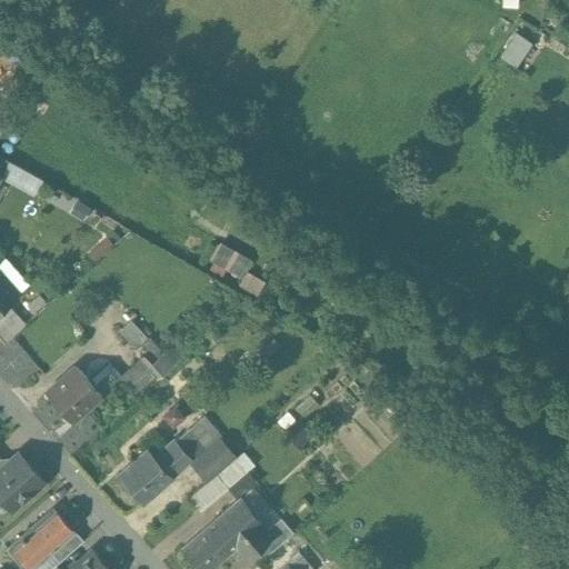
[(513,28),(498,52),(516,65),(532,40),(513,28)]
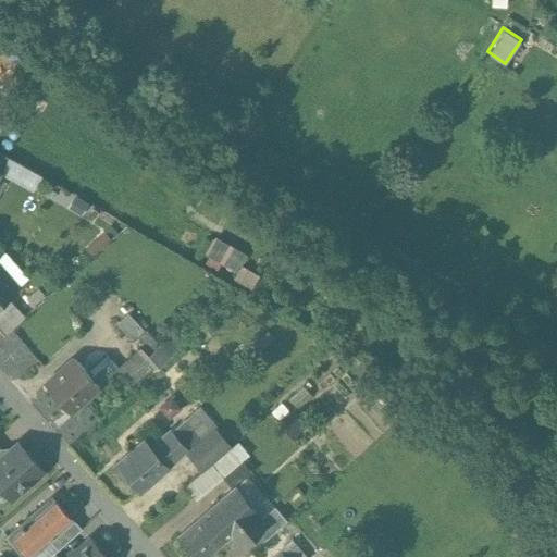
[(11,159),(0,152),(0,171),(2,173),(11,159)]
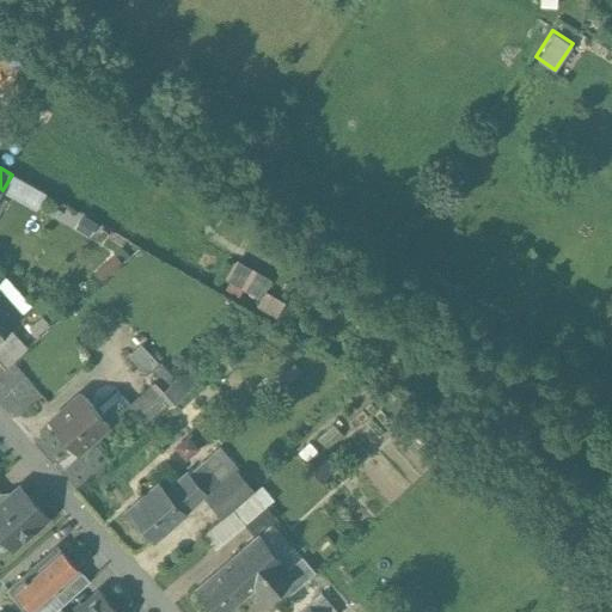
[(265,283),(234,264),(224,282),(256,301),(265,283)]
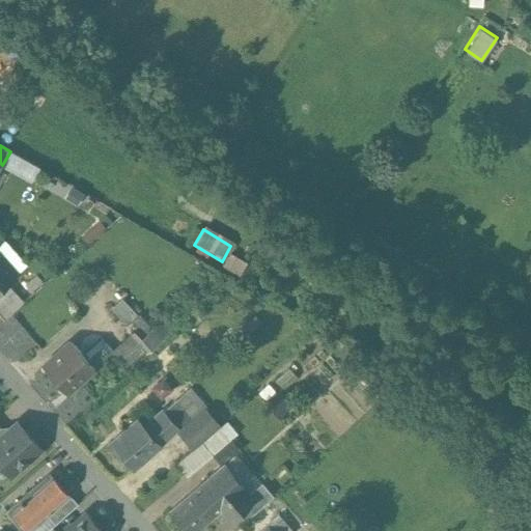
[(0,287),(18,272),(0,252),(0,287)]
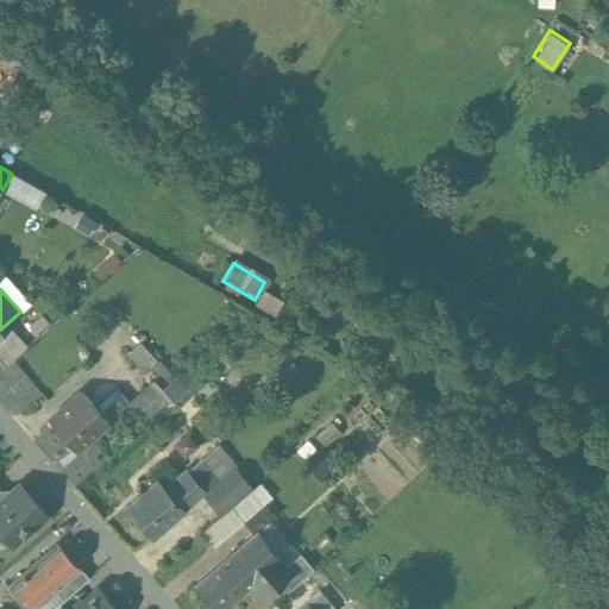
[(255,305),(276,315),(283,301),(263,290),(255,305)]
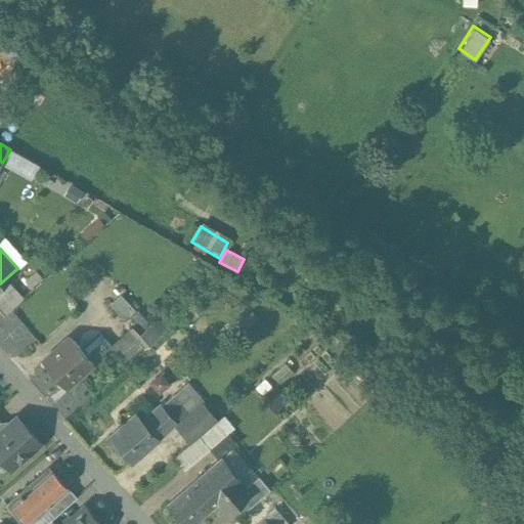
[(12,284),(0,294),(0,308),(5,314),(25,298),(12,284)]
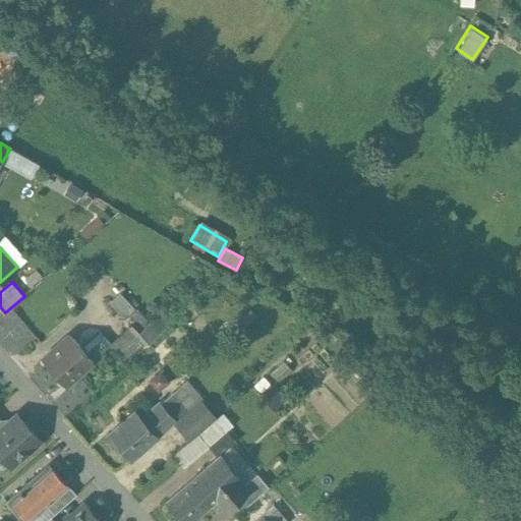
[(117,293),(106,303),(122,321),(127,315),(132,310),(131,309),(117,293)]
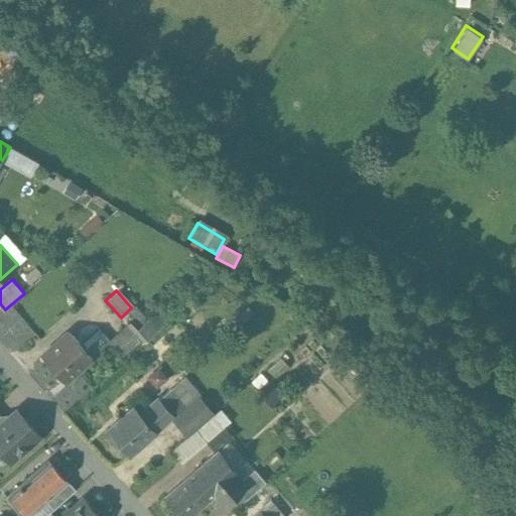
[(130,317),(106,340),(107,342),(106,343),(119,359),(137,343),(139,345),(163,323),(153,312),(145,319),(132,304),(130,306),(131,307),(126,312),(130,317)]
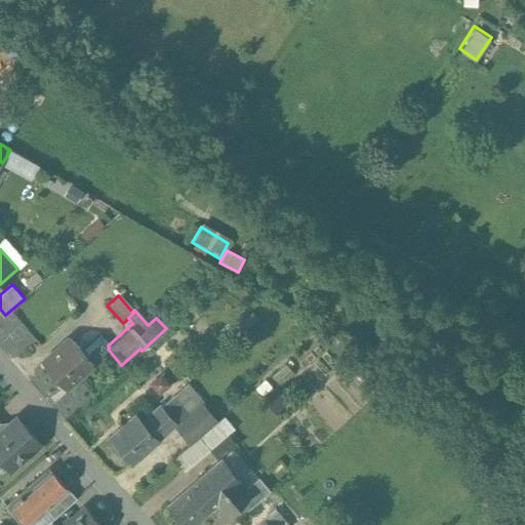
[(66,334),(38,359),(65,390),(93,366),(80,351),(66,334)]
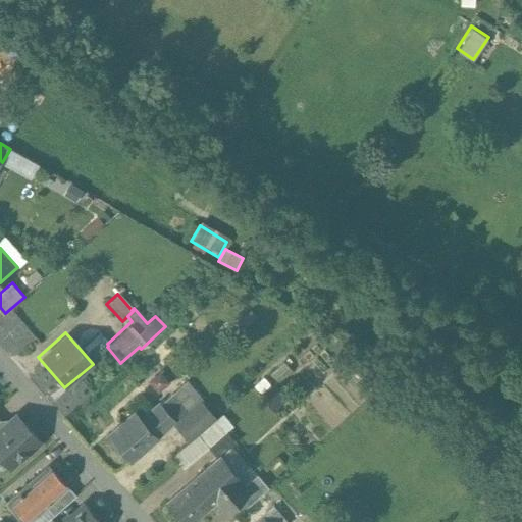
[(98,332),(80,349),(90,361),(107,347),(108,346),(107,344),(98,332)]
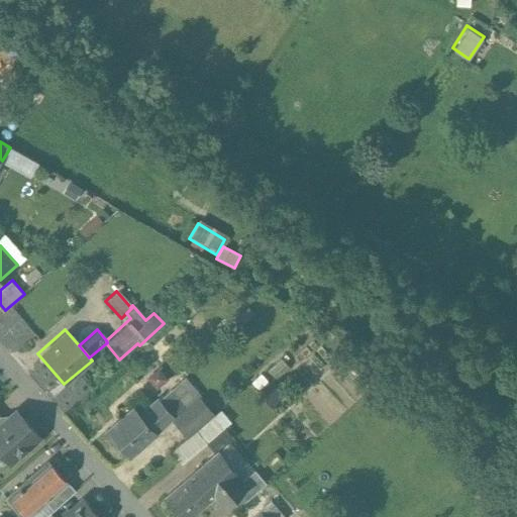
[(156,432),(172,417),(188,436),(213,415),(183,379),(170,390),(171,391),(159,400),(158,398),(139,414),(133,407),(106,430),(129,456),(156,433),(156,432)]
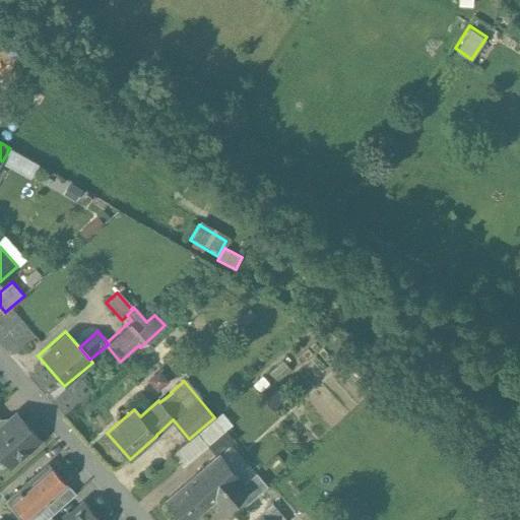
[(5,424),(0,428),(0,452),(10,464),(40,439),(16,413),(5,424)]
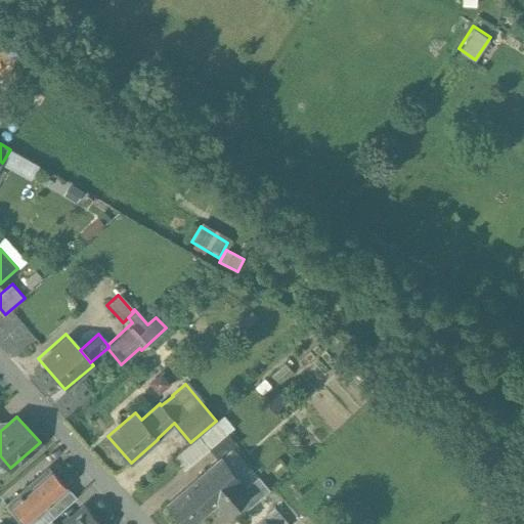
[(218,421),(199,436),(209,448),(227,432),(218,421)]
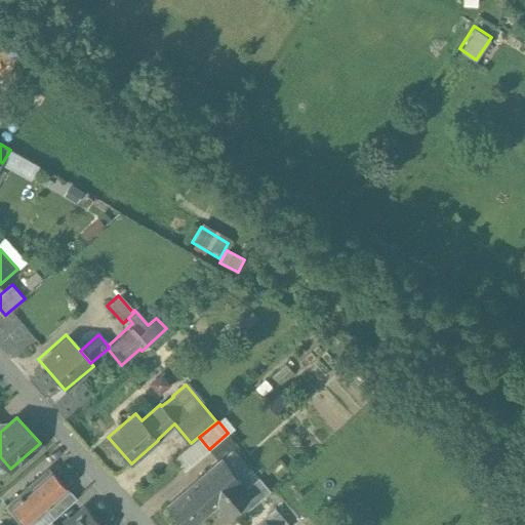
[(228,433),(209,449),(218,460),(219,460),(221,458),(238,445),(228,433)]
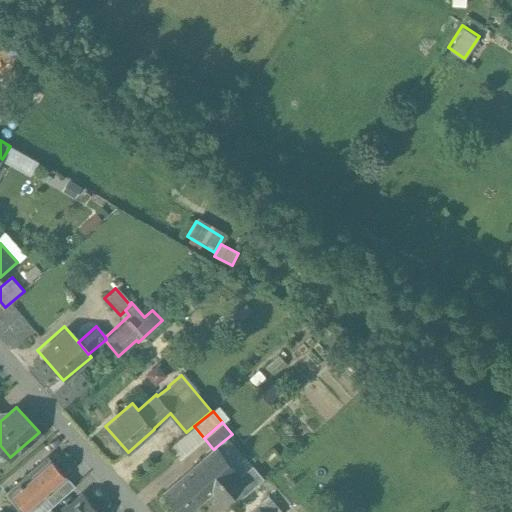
[(240,476),(216,447),(214,449),(213,449),(201,458),(222,483),(212,492),(220,500),(229,493),(244,480),(240,476)]
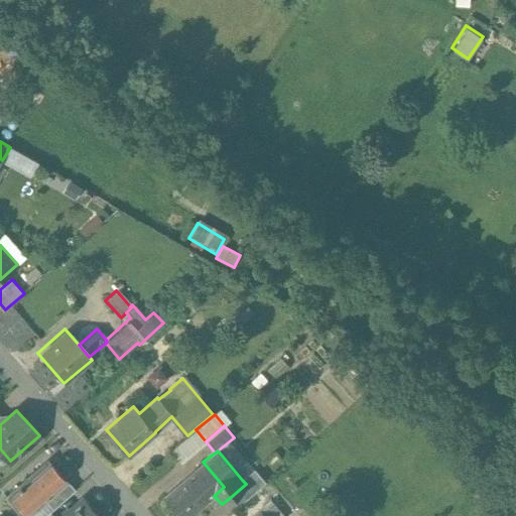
[(44,464),(7,496),(23,515),(26,515),(45,500),(68,481),(51,462),(46,466),(44,464)]
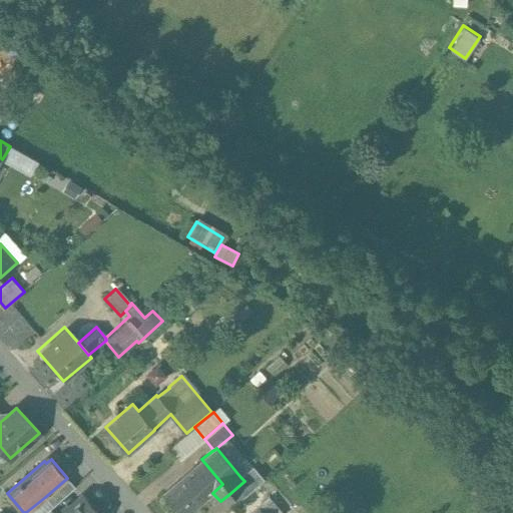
[(222,484),(201,459),(162,493),(180,512),(187,512),(212,493),(222,484)]
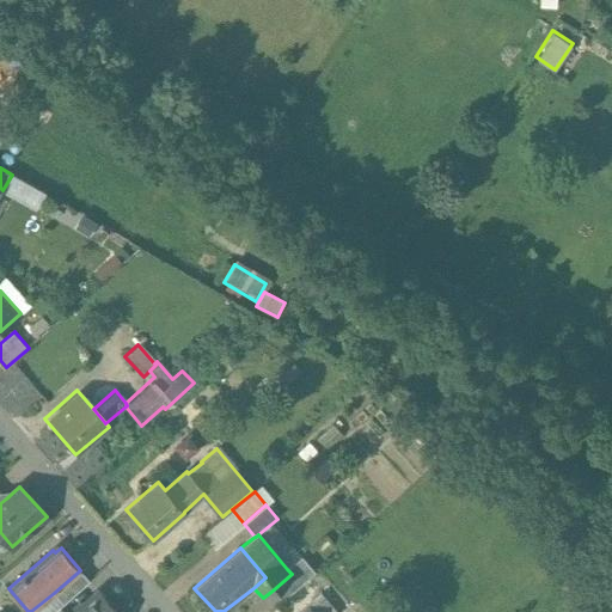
[(316,571),(303,556),(287,569),(292,574),(274,589),(282,600),(316,571)]
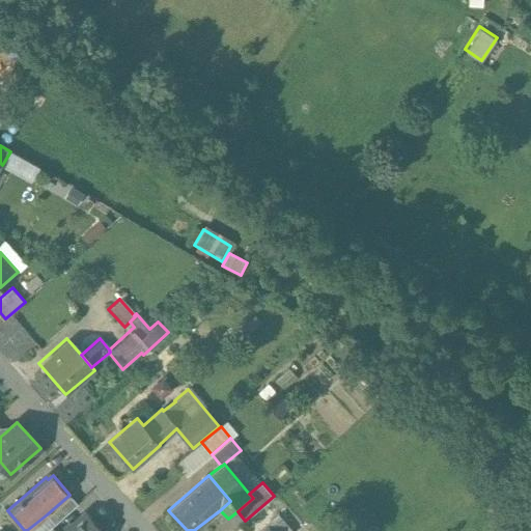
[(70,495),(47,514),(55,524),(78,504),(70,495)]
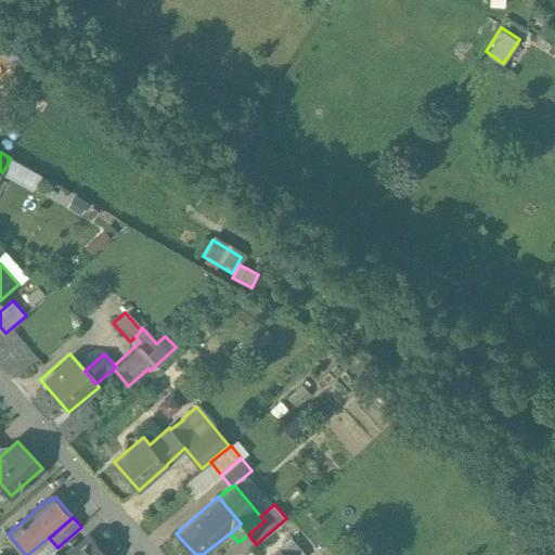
[(68,554),(106,554),(90,537),(68,554)]
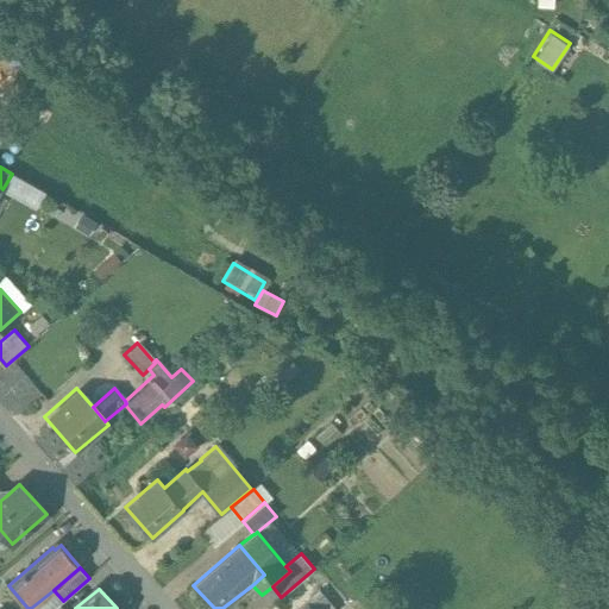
[(336,608),(320,590),(307,602),(312,608),(336,608)]
